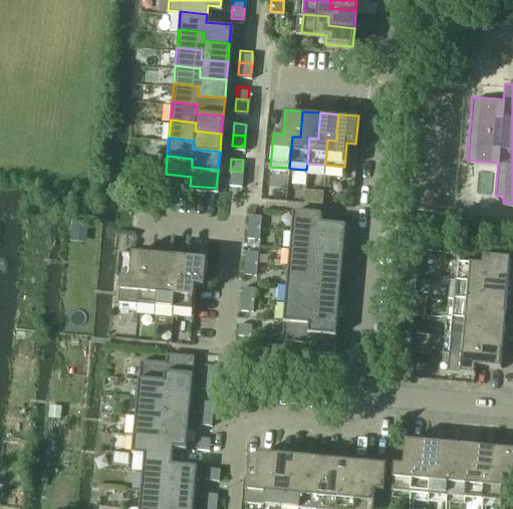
[(230,171),(229,183),(235,183),(236,183),(241,184),(242,172),(230,171)]
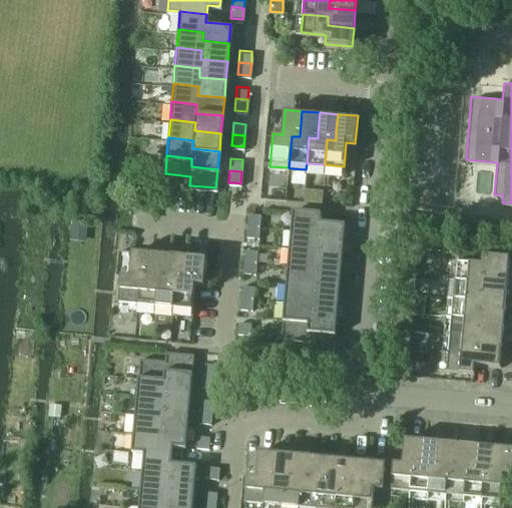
[(293,207),(291,226),(318,229),(318,236),(342,239),(344,221),(319,218),(320,209),(293,207)]
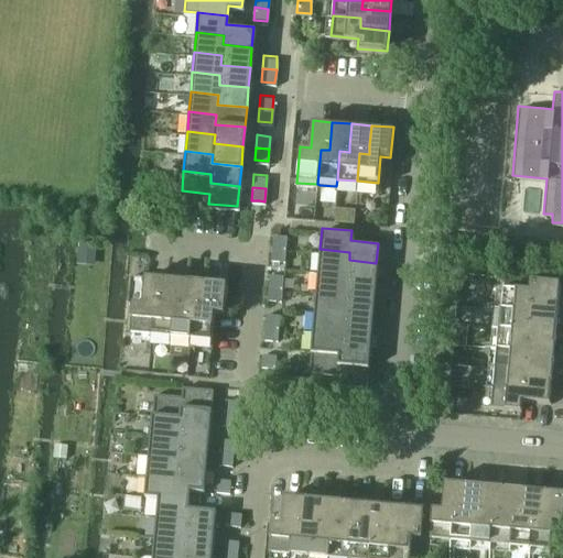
[(273,233),(272,244),(285,245),(287,234),(278,233),(273,233)]
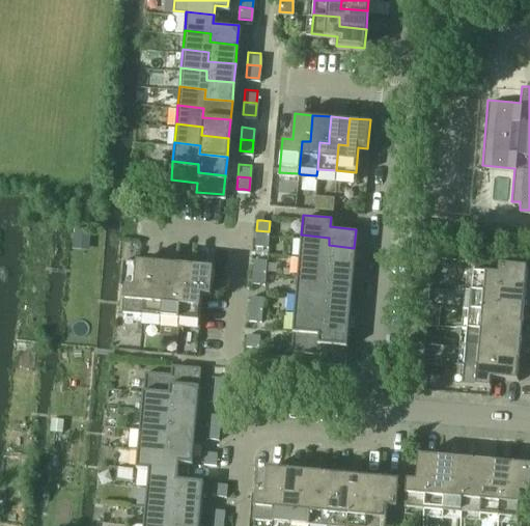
[(256,230),(254,242),(268,244),(269,231),(256,230)]
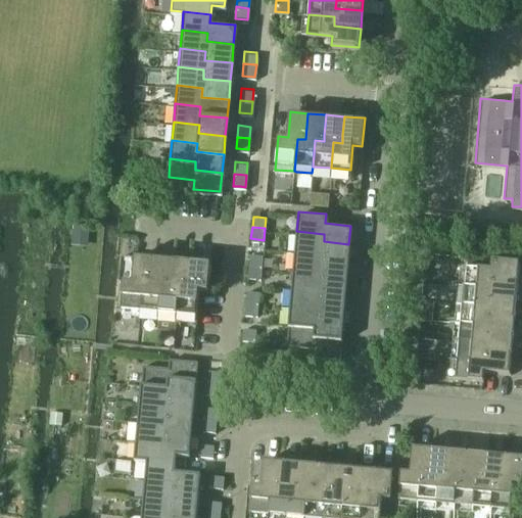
[(296,231),(294,249),(323,252),(322,261),(346,263),(348,244),(324,241),(324,234),(296,231)]
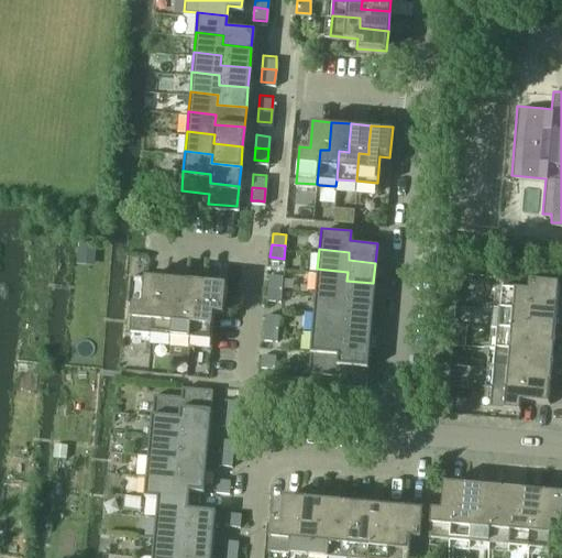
[(317,269),(316,288),(345,291),(344,301),(372,303),(373,283),(346,281),(348,272),(317,269)]
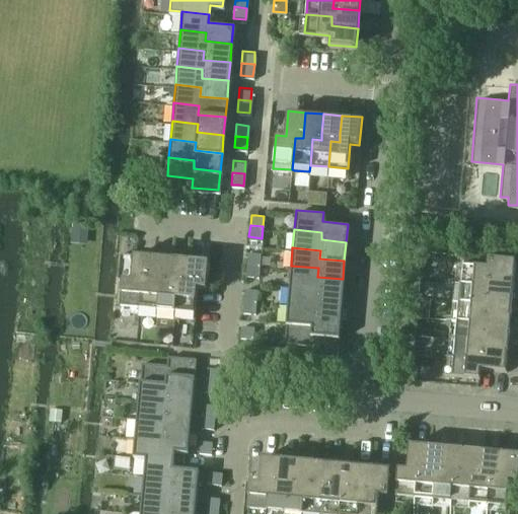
[(247,249),(246,262),(259,263),(260,250),(247,249)]
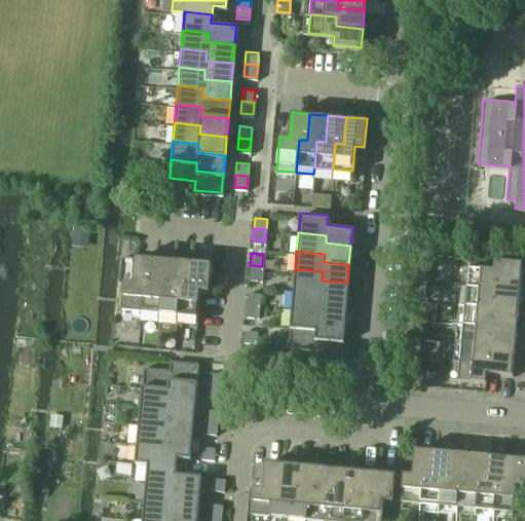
[(467,265),(465,285),(493,287),(494,278),(520,282),(522,261),(494,258),(495,256),(470,254),(469,265),(467,265)]
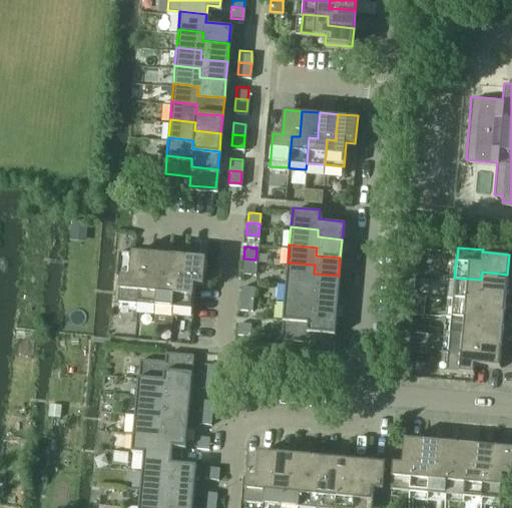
[(118,248),(116,275),(120,275),(118,301),(135,302),(138,276),(148,277),(150,251),(132,249),(118,248)]
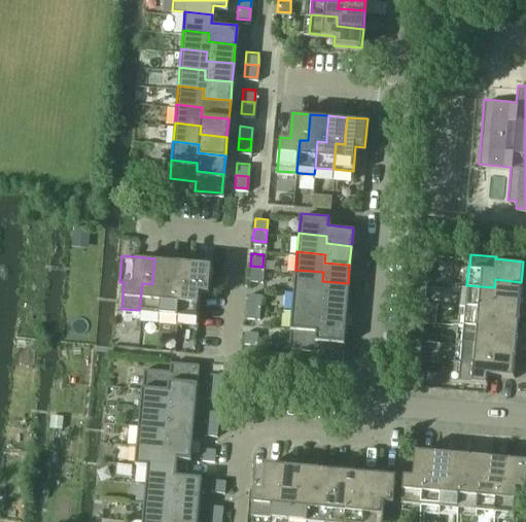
[(142,283),(139,310),(159,312),(161,285),(170,286),(173,259),(154,258),(152,284),(142,283)]
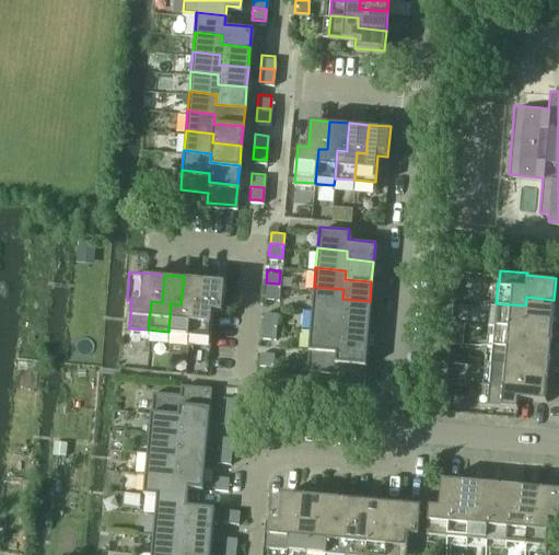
[(171,303),(169,332),(188,334),(191,305),(201,307),(204,278),(184,276),(181,304),(171,303)]
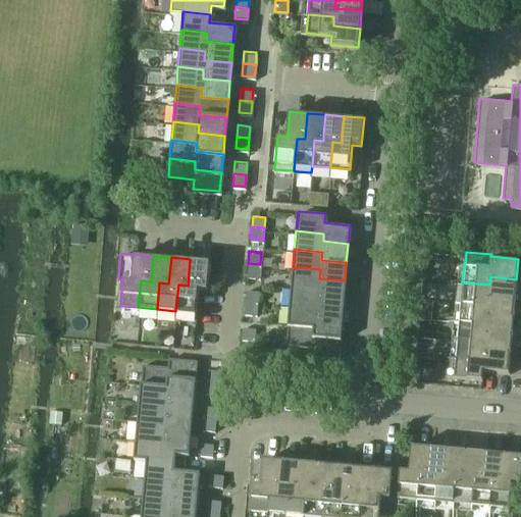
[(178,285),(175,311),(195,312),(197,287),(207,288),(209,260),(190,259),(188,286),(178,285)]
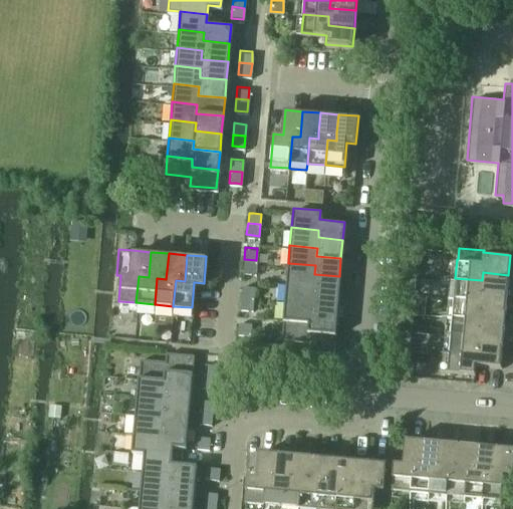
[(255,271),(256,260),(244,259),(243,270),(255,271)]
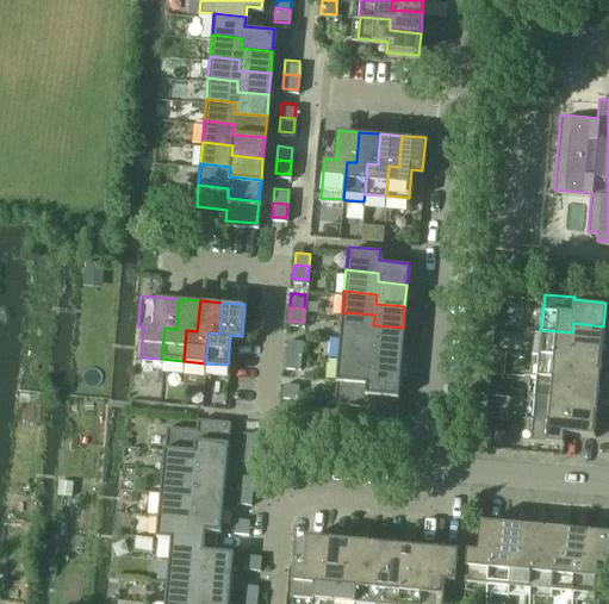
[(342,312),(340,334),(372,336),(372,347),(401,349),(403,328),(373,325),(374,315),(342,312)]
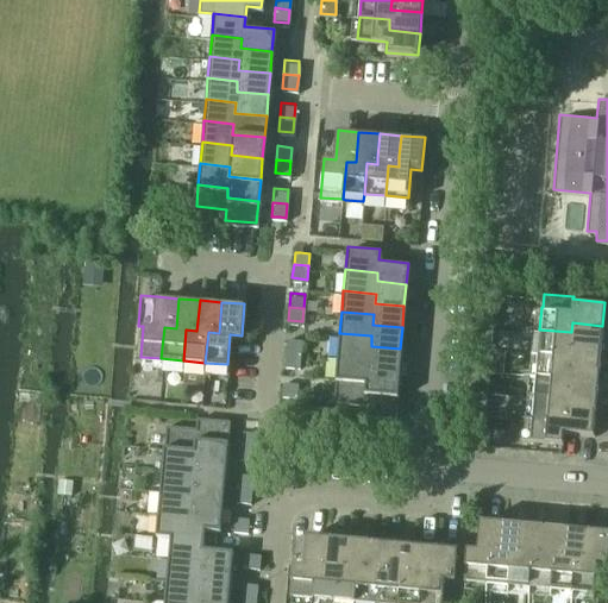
[(539,330),(538,350),(570,353),(570,344),(601,346),(602,326),(572,322),(571,332),(539,330)]
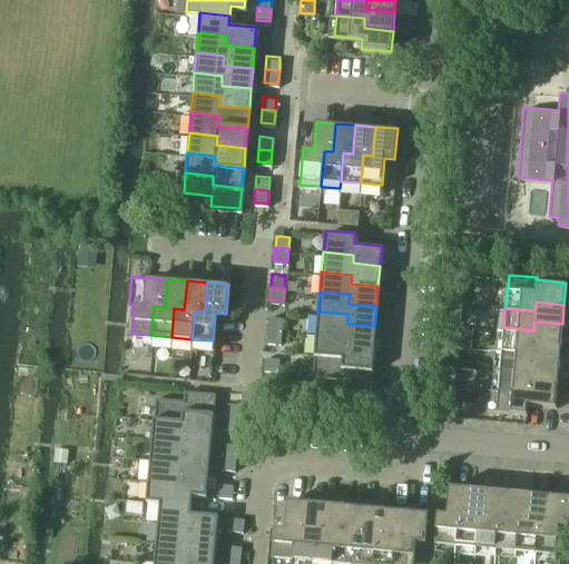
[(317,312),(315,332),(346,334),(345,344),(372,346),(374,326),(347,324),(347,314),(317,312)]
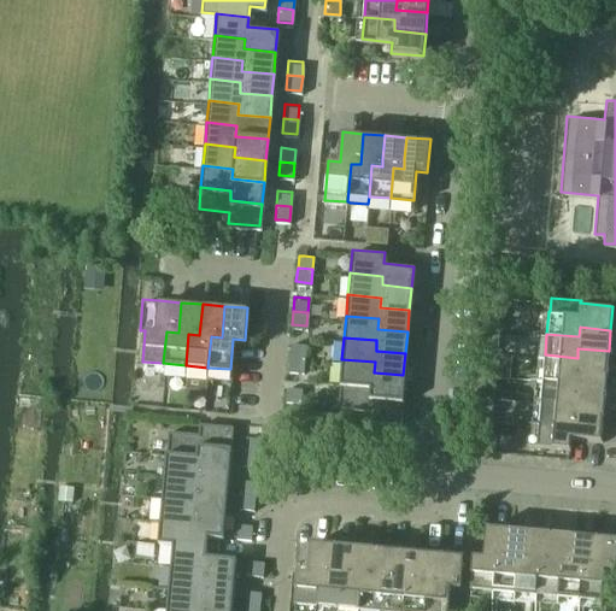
[(291,340),(289,354),(304,356),(305,341),(291,340)]
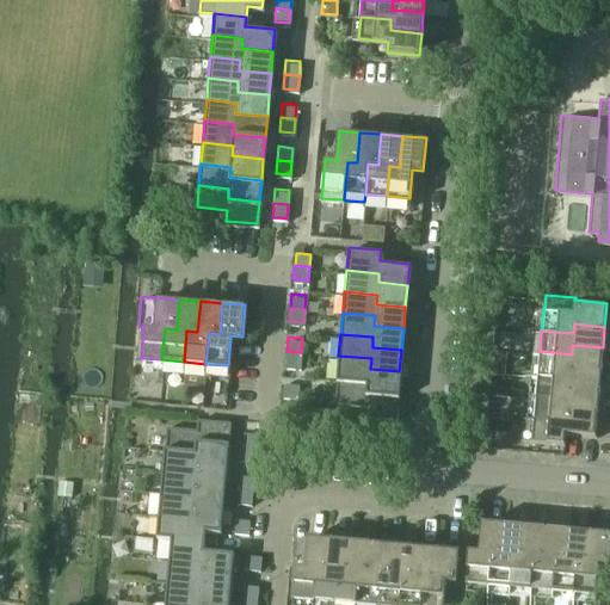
[(540,351),(537,374),(570,376),(571,366),(601,370),(603,347),(572,345),(572,355),(540,351)]
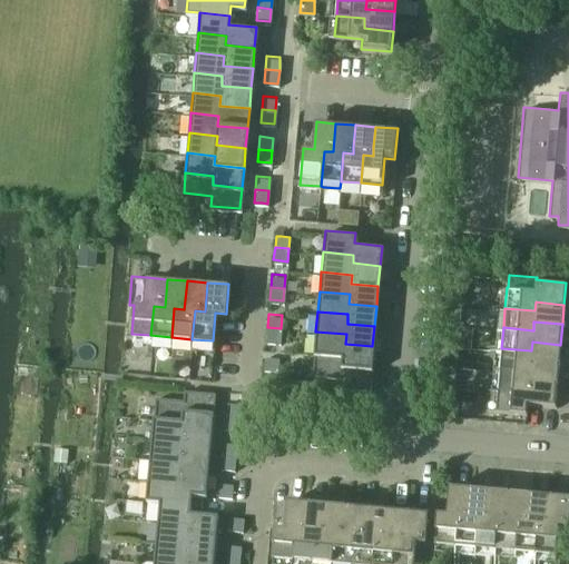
[(280,340),(281,328),(267,327),(266,339),(280,340)]
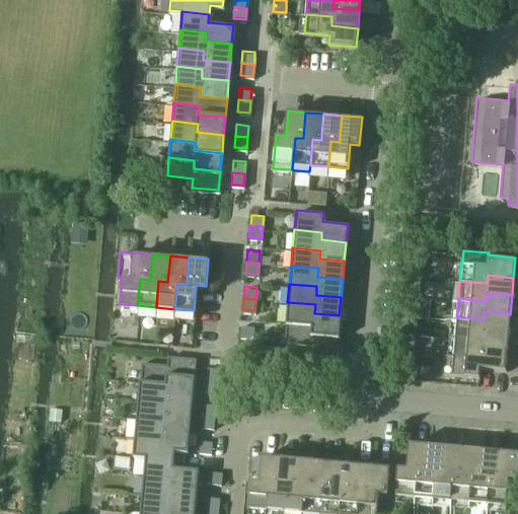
[(287,302),(285,321),(313,323),(312,332),(338,335),(339,315),(314,313),(315,304),(287,302)]
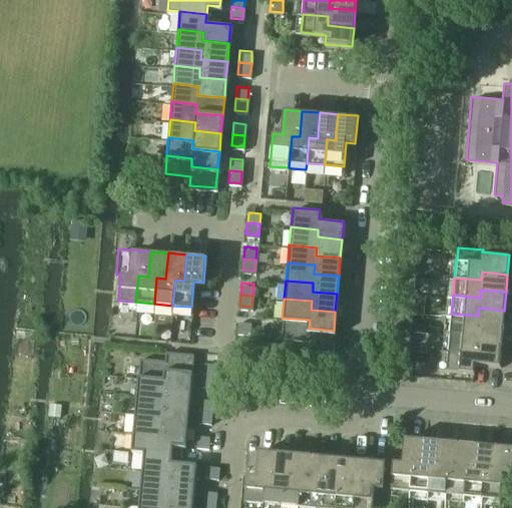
[(451,314),(449,331),(476,334),(477,327),(503,329),(504,311),(479,308),(478,316),(451,314)]
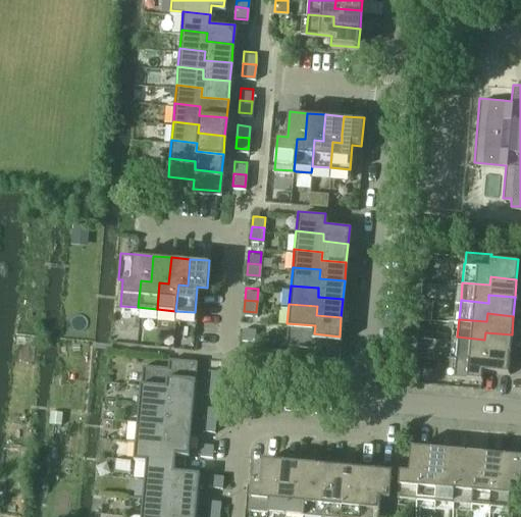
[(287,323),(285,342),(312,345),(311,352),(337,355),(340,337),(314,333),(315,325),(287,323)]
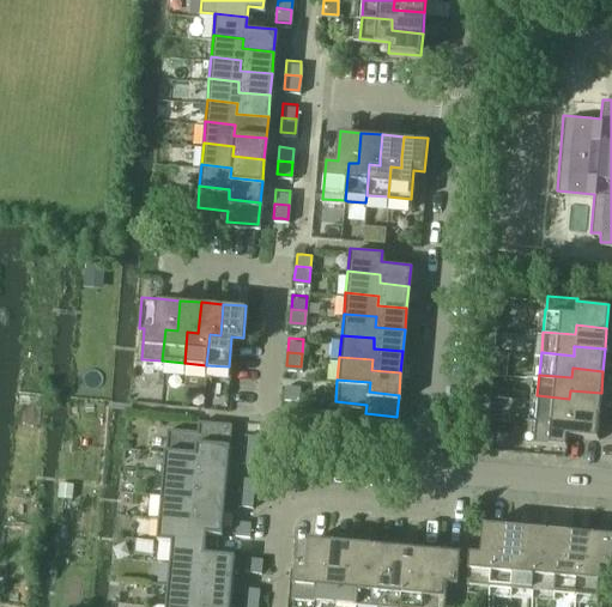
[(300,383),(284,382),(283,395),(298,396),(300,383)]
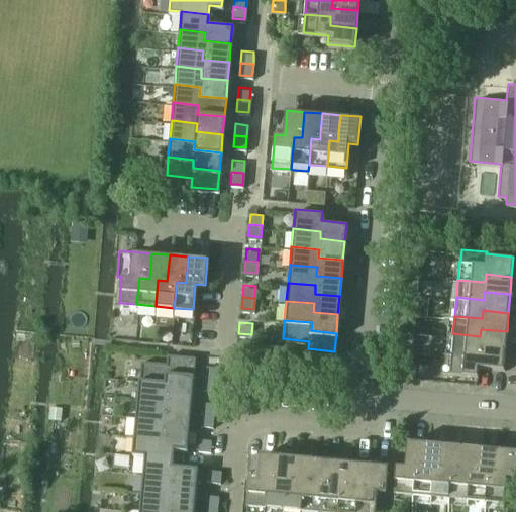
[(452,333),(451,351),(478,354),(479,346),(505,349),(507,331),(481,329),(480,336),(452,333)]
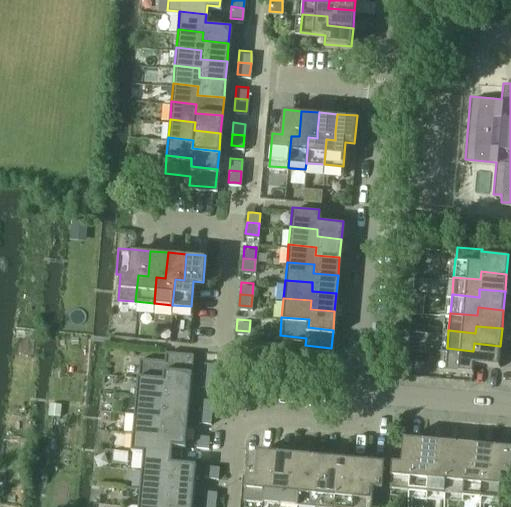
[(498,364),(500,346),(474,343),(473,351),(447,348),(445,367),(472,370),(473,362),(498,364)]
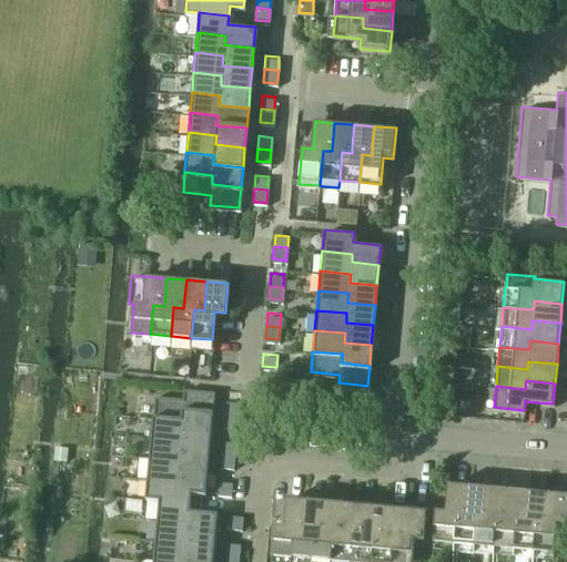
[(154,395),(153,415),(182,418),(183,407),(211,410),(213,389),(185,387),(184,398),(154,395)]
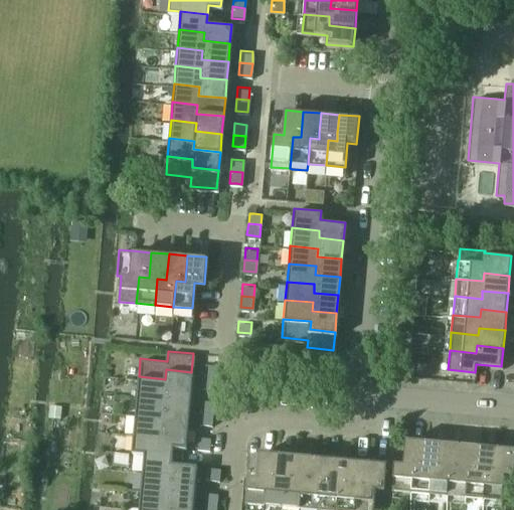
[(204,363),(203,375),(216,376),(216,374),(217,364),(204,363)]
